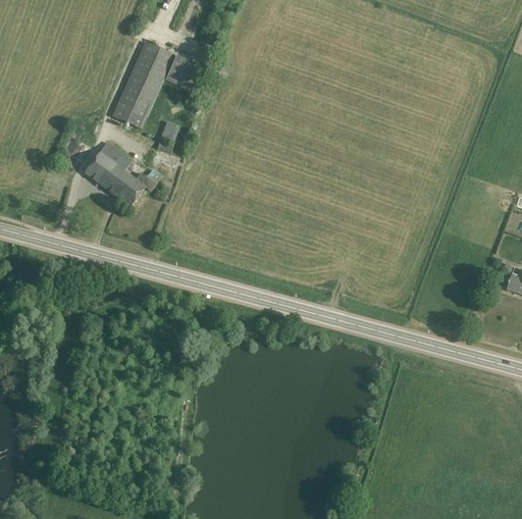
[(174,54),(145,41),(112,115),(142,128),(174,54)]
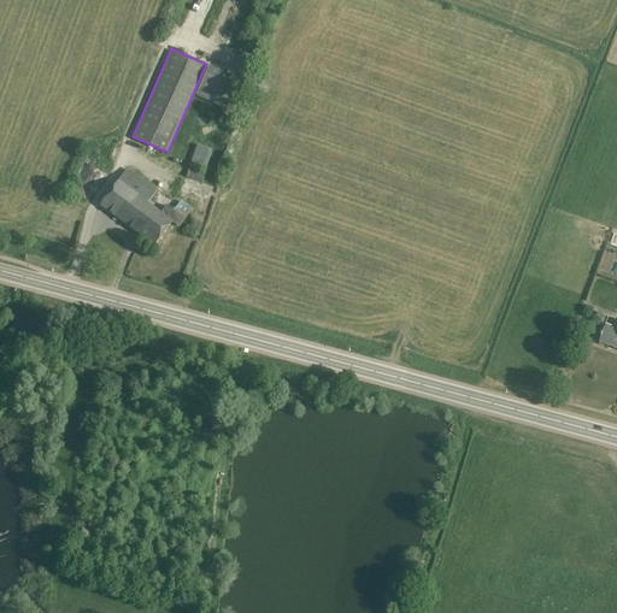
[(244,80),(209,64),(195,94),(230,110),(244,80)]
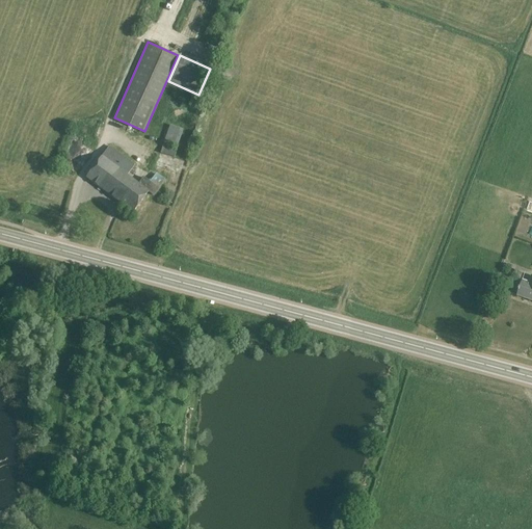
[(177,144),(183,128),(169,123),(163,140),(177,144)]
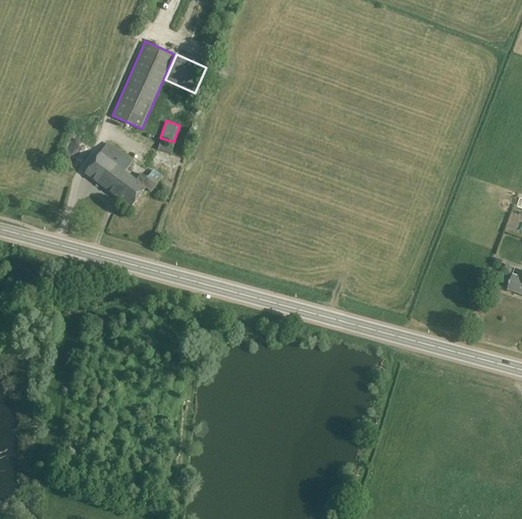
[(159,140),(156,148),(170,152),(172,145),(159,140)]
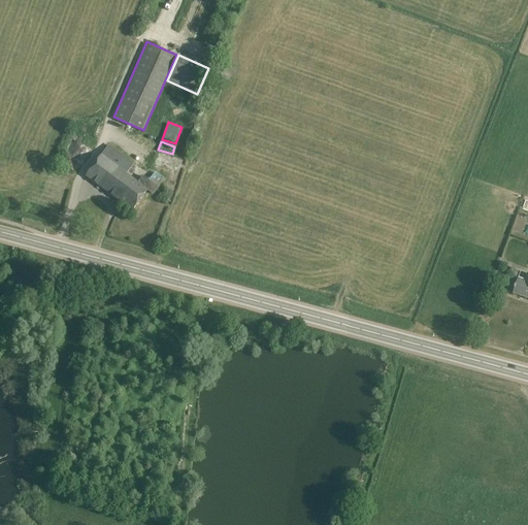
[(152,192),(158,185),(164,176),(155,169),(149,178),(142,173),(137,179),(126,171),(134,161),(109,142),(86,174),(132,208),(146,188),(152,192)]
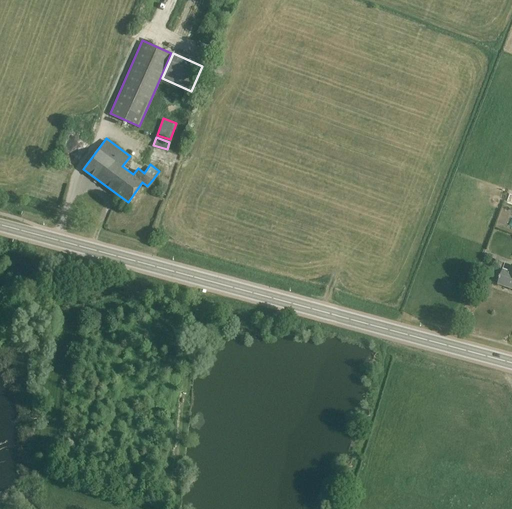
[(503,268),(498,282),(511,286),(511,263),(510,270),(503,268)]
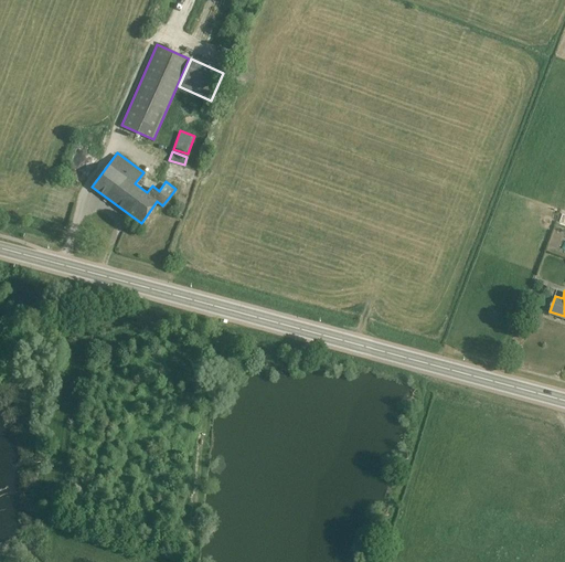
All buildings are outlined.
